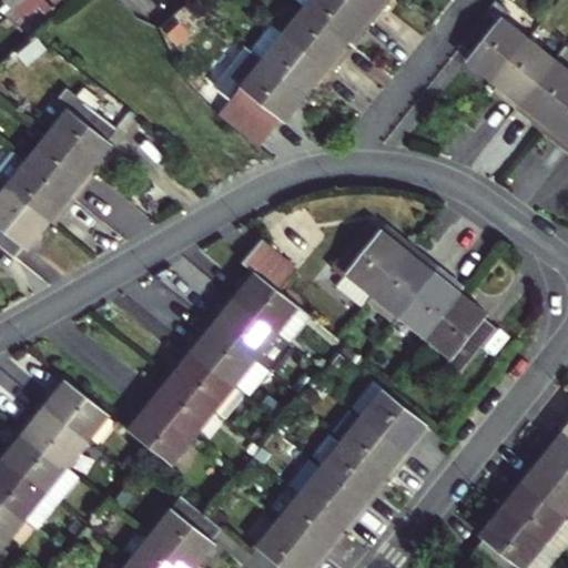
[(8,14),(24,0),(6,0),(8,3),(2,9),(8,14)]
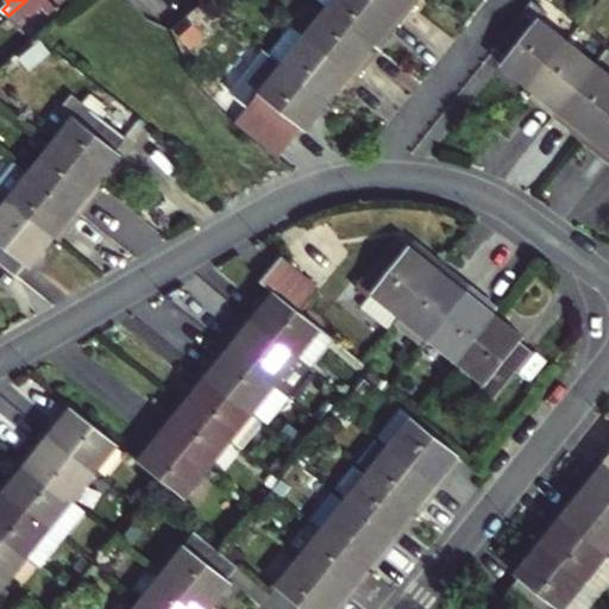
[(64,0),(26,0),(8,16),(13,20),(20,14),(23,17),(27,12),(31,14),(43,5),(50,13),(64,0)]
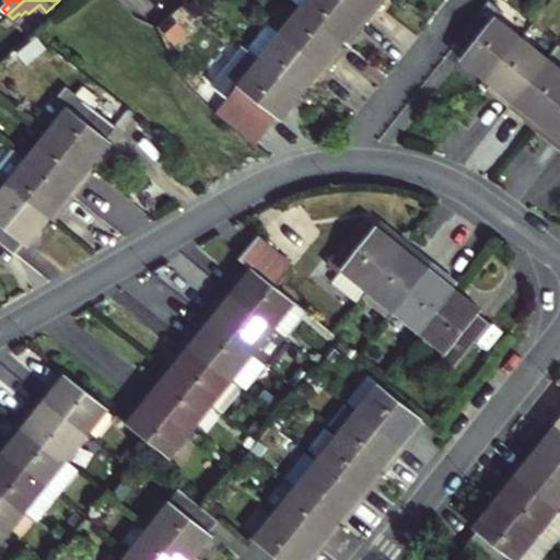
[(354,35),(368,20),(343,0),(292,0),(301,8),(343,42),(351,32),(354,35)]
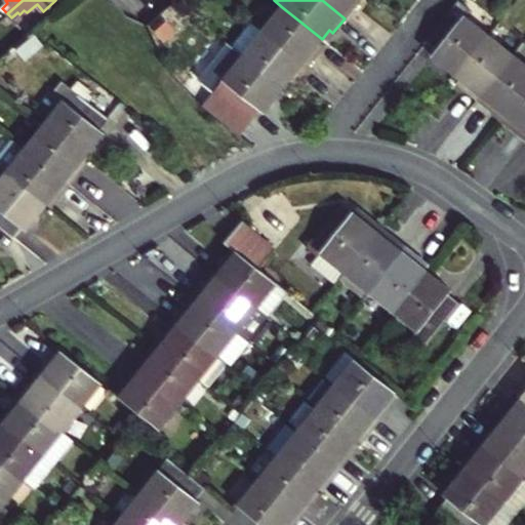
[(322,0),(345,18),(357,4),(353,0),(322,0)]
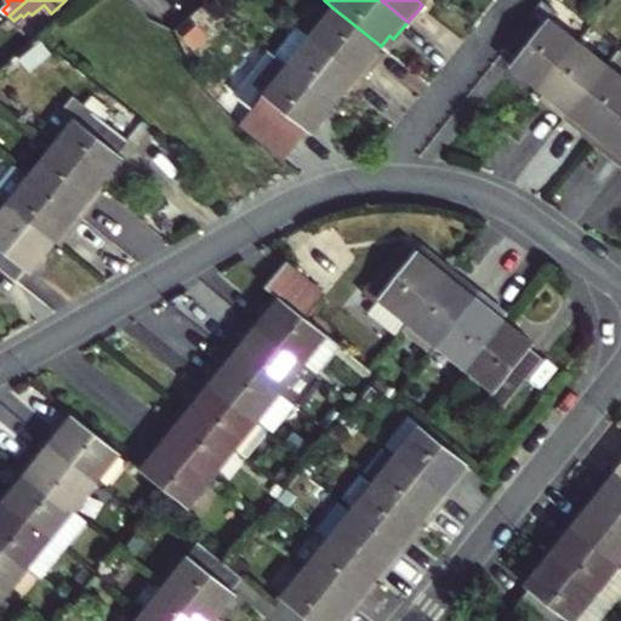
[(537,89),(576,40),(548,17),(556,9),(545,0),(539,0),(501,50),(513,61),(510,66),(537,89)]
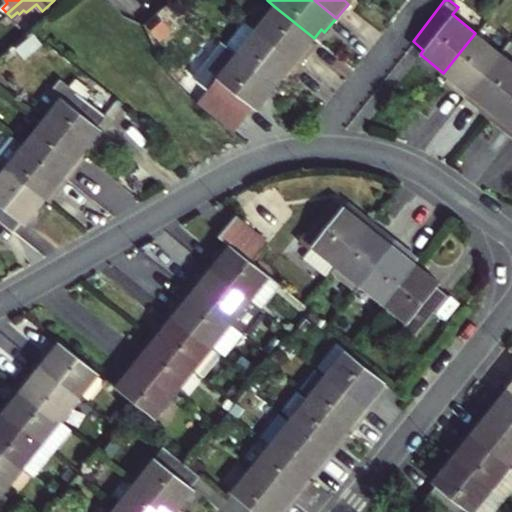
[(314,38),(275,7),(256,30),(299,64),(311,50),(307,47),(314,38)]
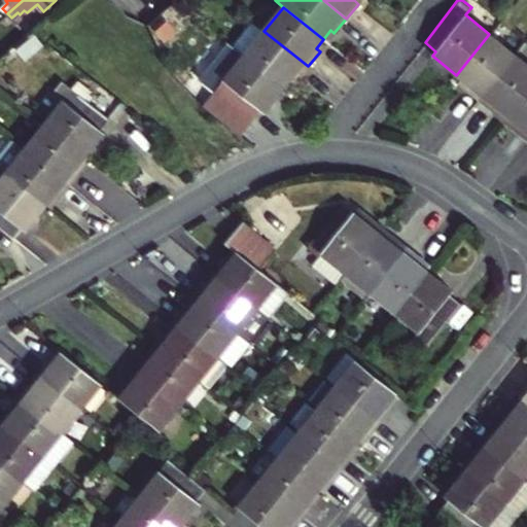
[(244,56),(264,31),(252,22),(233,46),(244,56)]
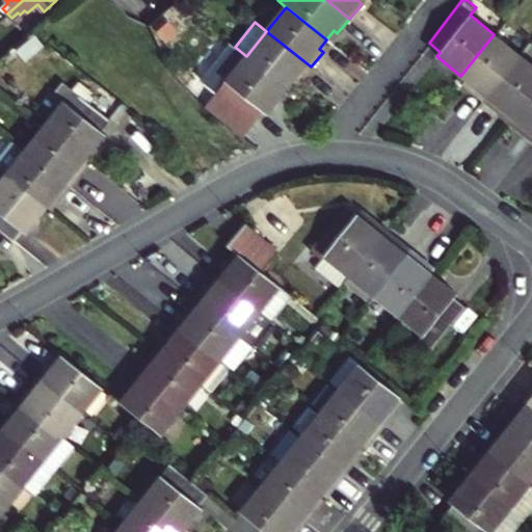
[(298,82),(311,67),(266,31),(246,56),(287,88),(294,79),(298,82)]
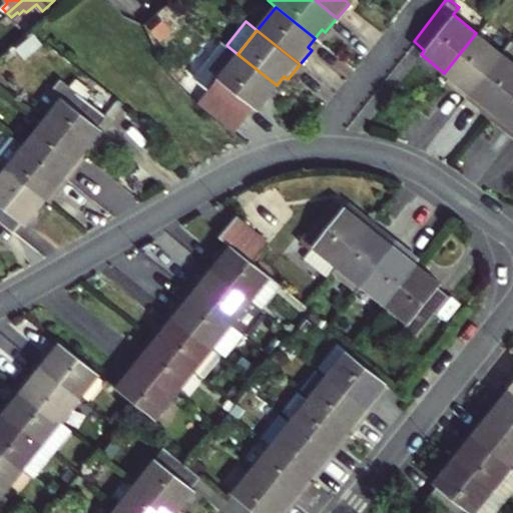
[(450,83),(465,95),(500,52),(476,33),(444,73),(453,80),(450,83)]
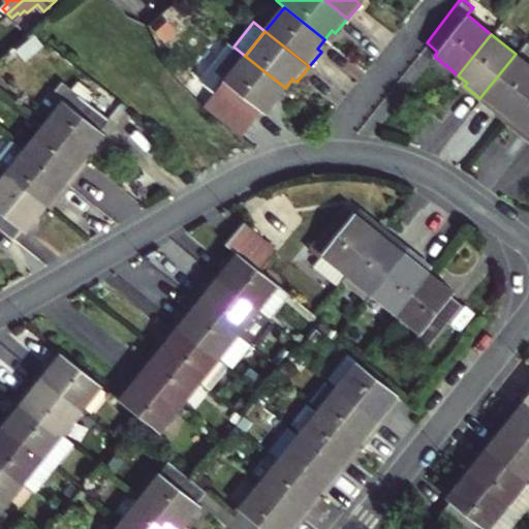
[(285,88),(245,56),(234,47),(229,43),(201,78),(203,84),(214,93),(216,91),(218,88),(224,93),(222,96),(253,120),(261,110),(266,113),(285,88)]
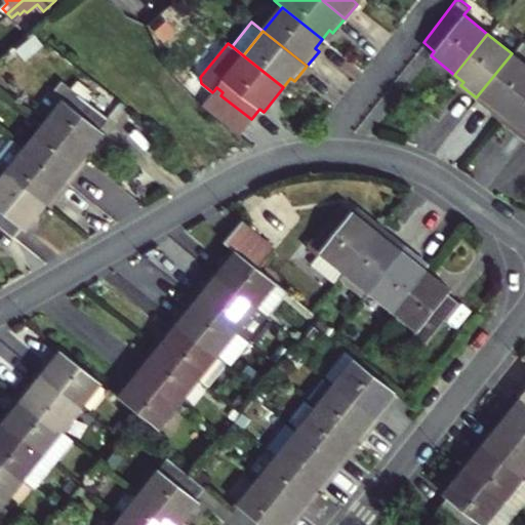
[(503,113),(524,85),(524,63),(512,53),(476,97),(491,110),(494,107),(503,113)]
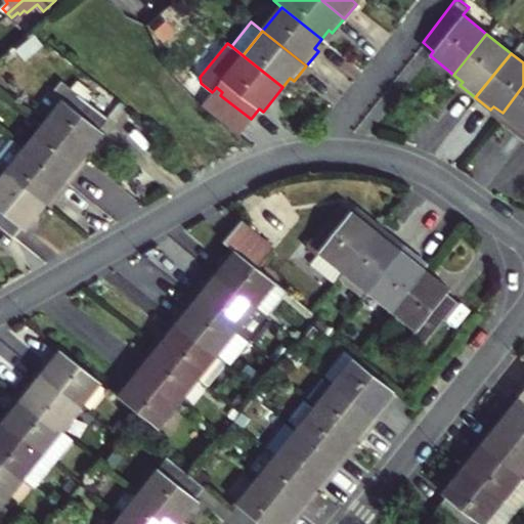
[(43,124),(84,157),(104,131),(101,129),(111,118),(61,79),(52,91),(62,99),(43,124)]
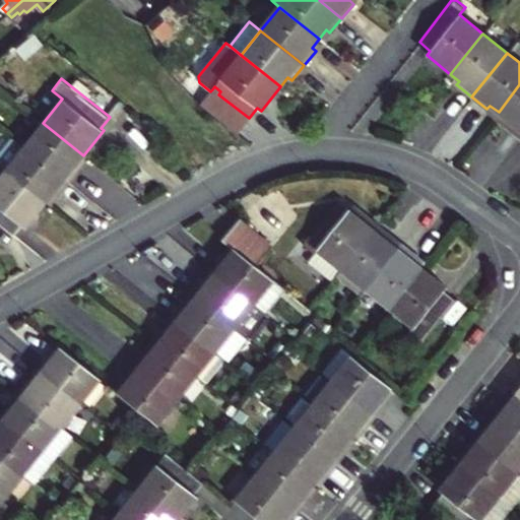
[(505,123),(519,134),(519,133),(519,84),(499,112),(508,120),(505,123)]
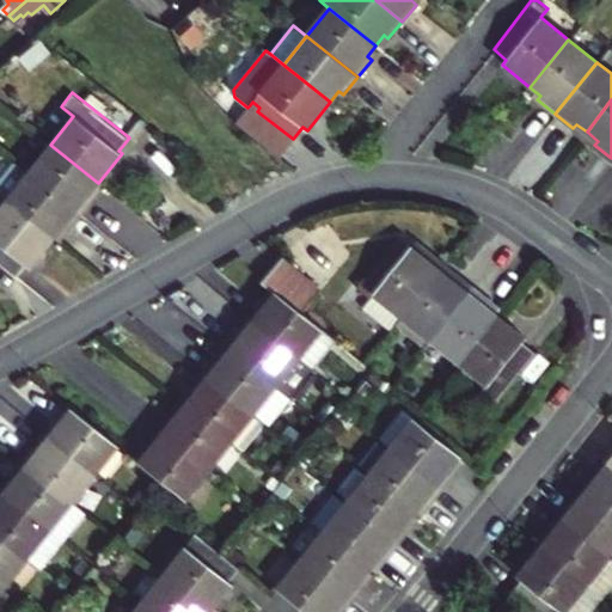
[(89,194),(98,183),(50,145),(28,175),(79,215),(92,199),(89,194)]
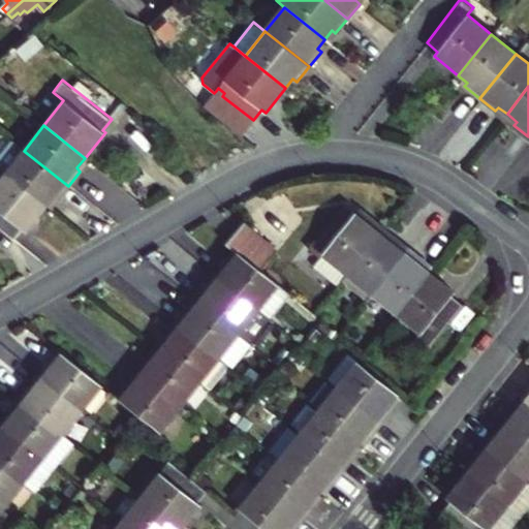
[(0,159),(0,170),(4,175),(44,207),(52,197),(56,201),(68,186),(24,151),(13,143),(0,159)]
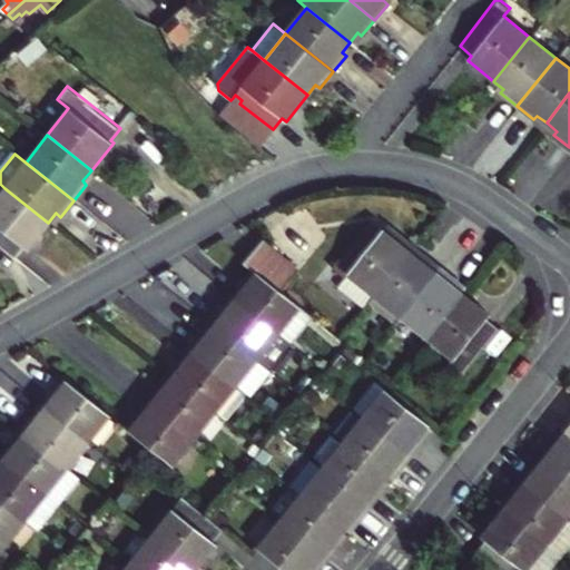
[(0,245),(15,257),(25,245),(28,248),(48,223),(5,188),(0,194),(0,245)]
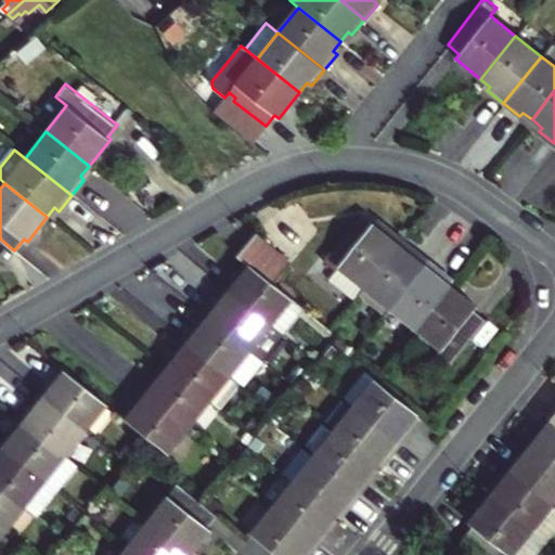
[(352,298),(358,293),(398,244),(373,223),(369,228),(357,218),(323,261),(335,270),(327,279),(352,298)]
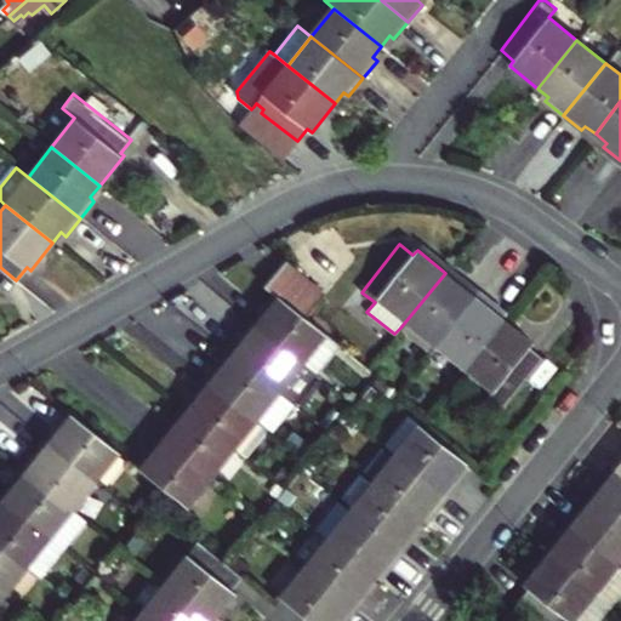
[(290,261),(271,286),(281,295),(308,317),(328,292),(290,261)]
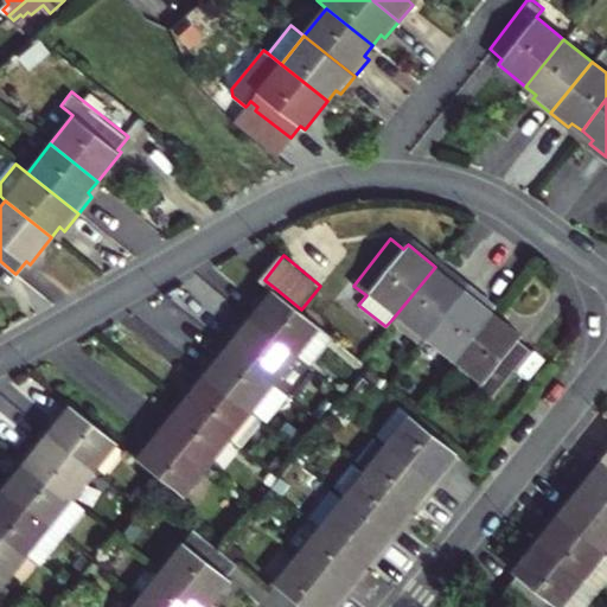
[(419,343),(426,334),(467,285),(448,270),(445,275),(435,267),(391,320),(419,343)]
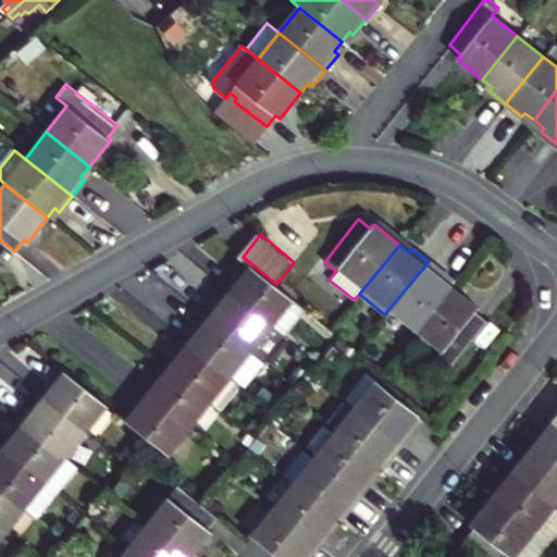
[(429,261),(391,307),(417,329),(450,286),(441,279),(444,273),(429,261)]
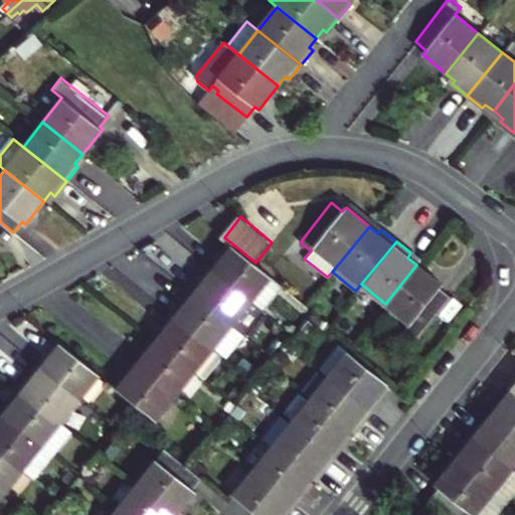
[(221,252),(209,267),(252,301),(272,277),(255,263),(233,244),(225,255),(221,252)]
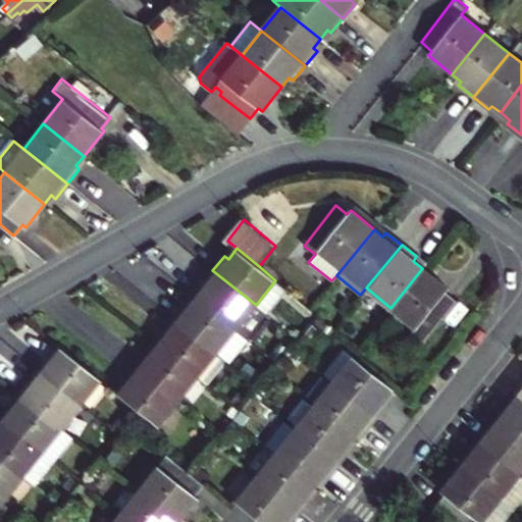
[(422,268),(390,308),(416,328),(420,322),(432,331),(457,301),(446,293),(449,289),(422,268)]
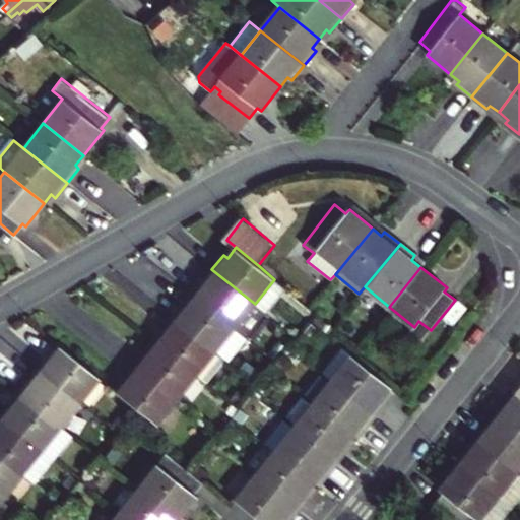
[(195,297),(244,336),(245,337),(265,313),(255,304),(211,269),(199,284),(203,286),(195,297)]
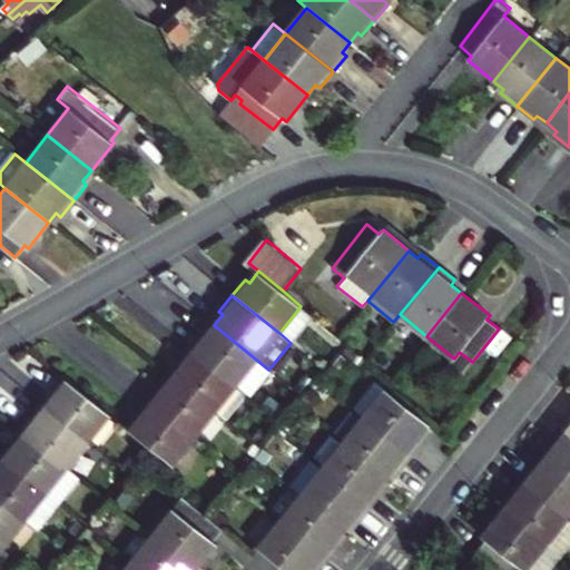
[(204,331),(189,347),(246,393),(247,394),(267,369),(214,325),(207,333),(204,331)]
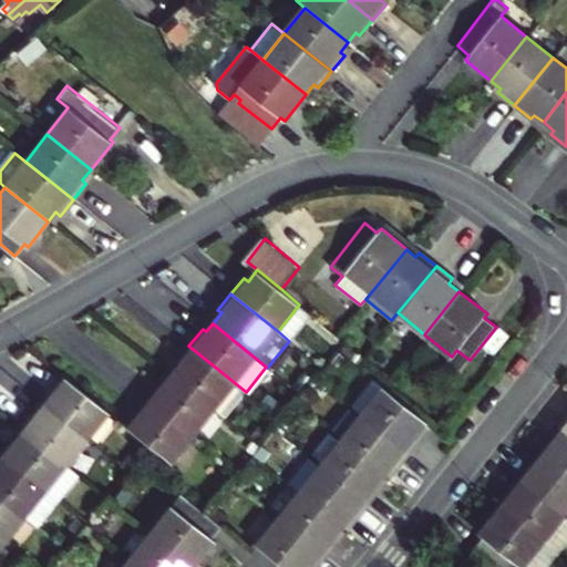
[(172,374),(214,409),(224,416),(245,391),(188,346),(176,361),(179,364),(172,374)]
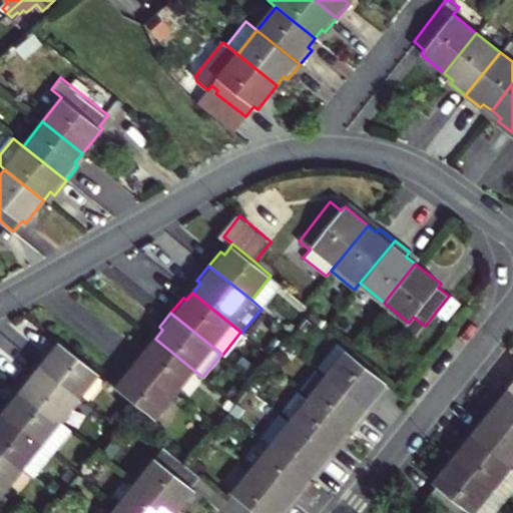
[(144,345),(132,360),(175,394),(193,370),(155,339),(147,348),(144,345)]
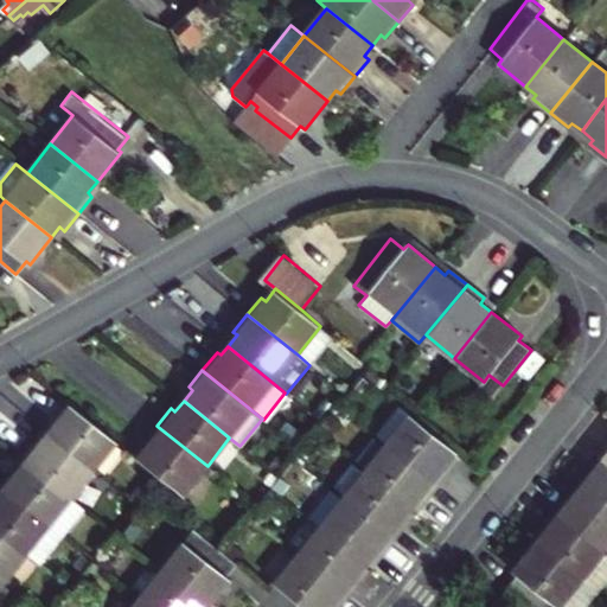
[(58,411),(44,429),(95,470),(117,441),(71,403),(63,415),(58,411)]
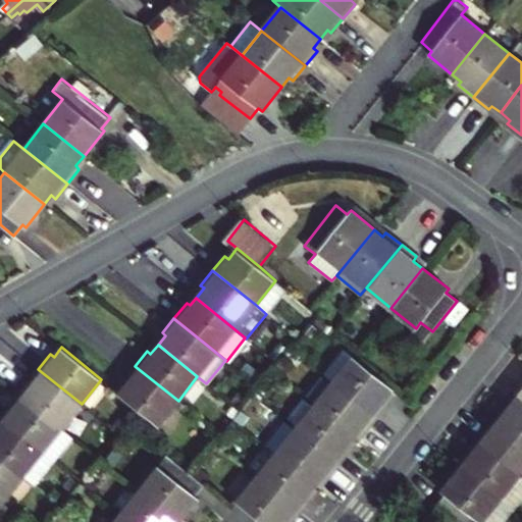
[(354,356),(333,381),(377,416),(388,401),(384,399),(394,388),(354,356)]
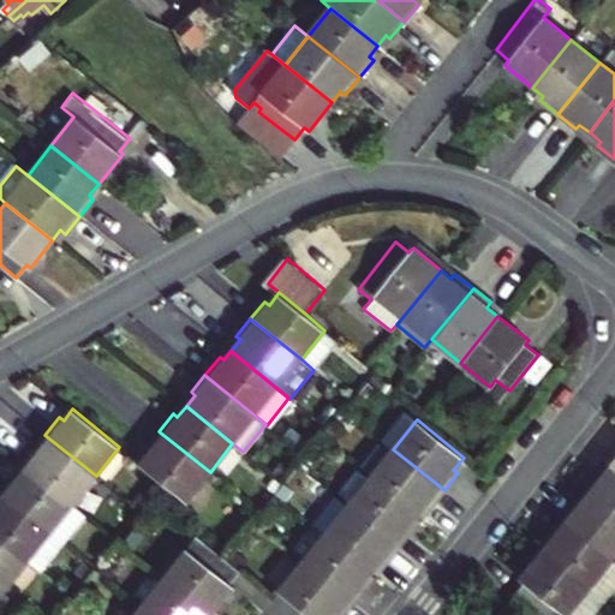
[(210,472),(159,431),(145,448),(149,452),(139,463),(186,501),(210,472)]
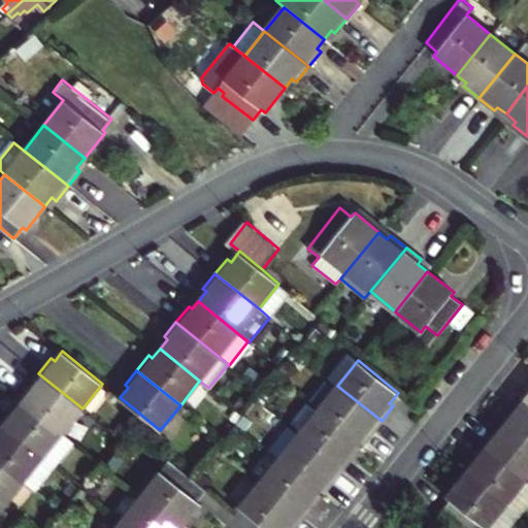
[(23,401),(63,434),(83,408),(38,373),(27,388),(31,391),(23,401)]
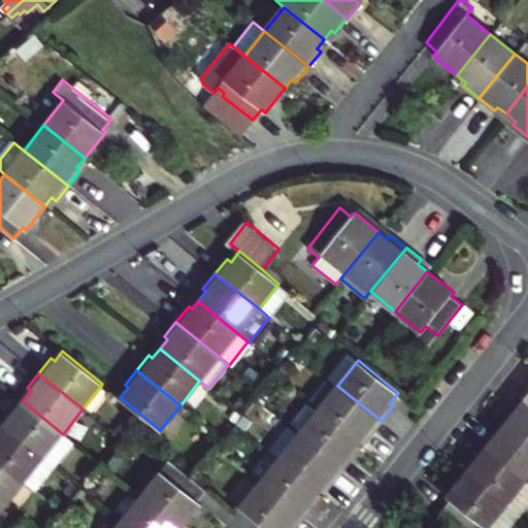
[(285,384),(276,376),(264,392),(272,399),(285,384)]
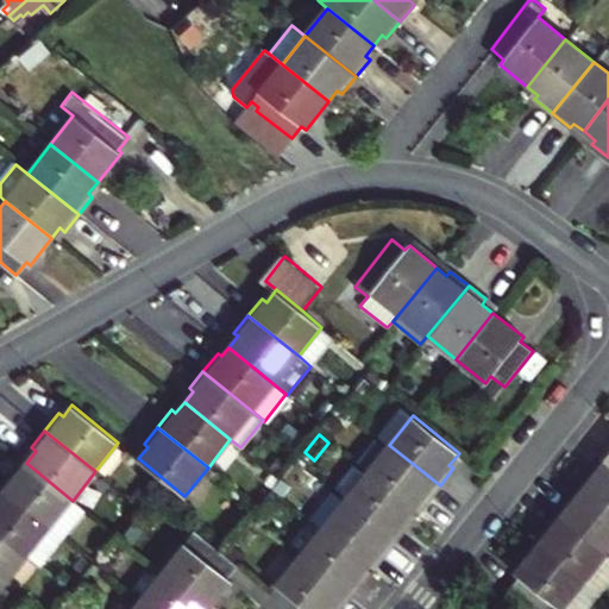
[(368,470),(388,447),(376,438),(357,462),(368,470)]
